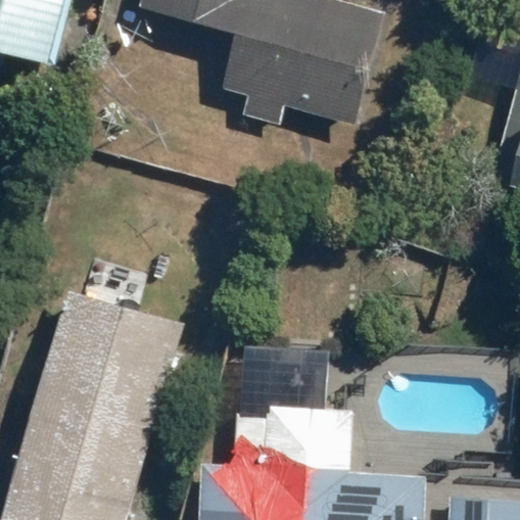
[(0,0),(0,52),(47,66),(65,0),(0,0)]
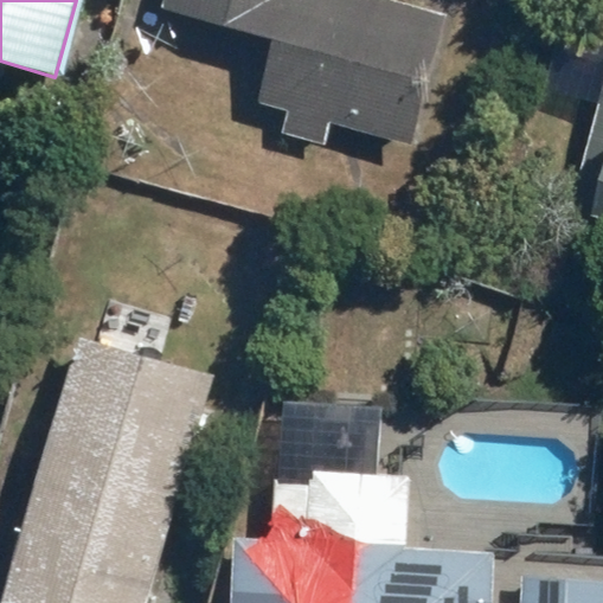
[(165,0),(164,11),(270,38),(254,103),(288,113),(283,133),(325,143),(331,123),(410,145),(446,11),(402,0),(165,0)]
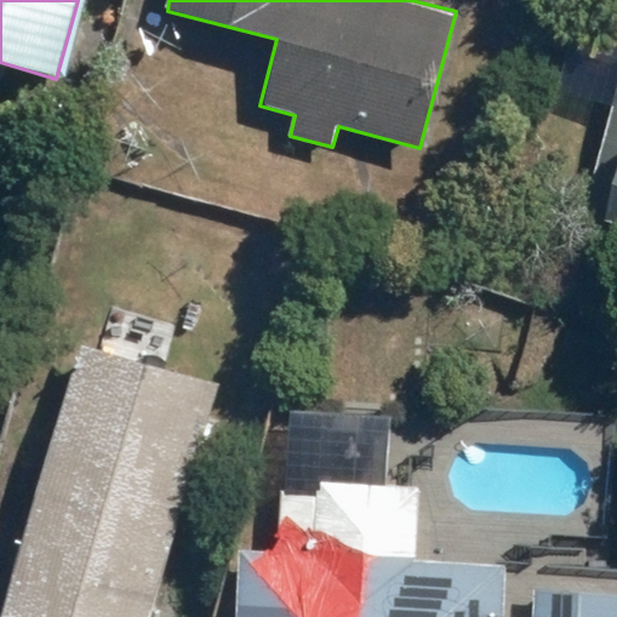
[(616,85),(586,196),(605,203),(599,220),(616,224),(616,85)]
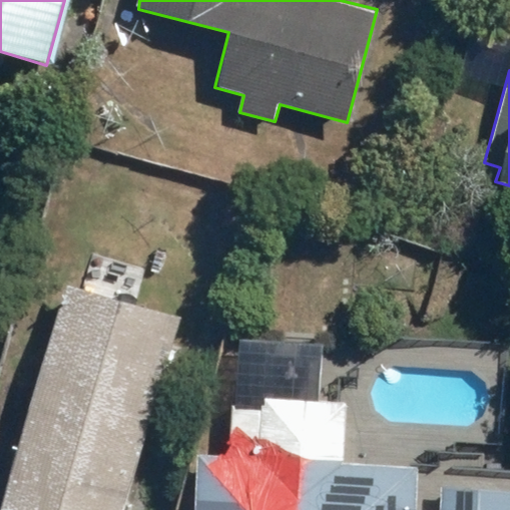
[(122,509),(178,317),(66,285),(1,509),(122,509)]
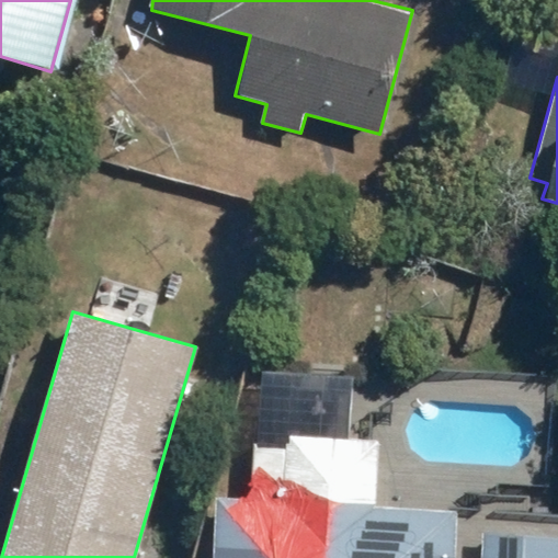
[(284,498),(217,494),(213,557),(557,557),(557,536),(486,533),(484,557),(479,557),(459,557),(462,509),(377,503),(380,441),(287,435),(284,498)]
